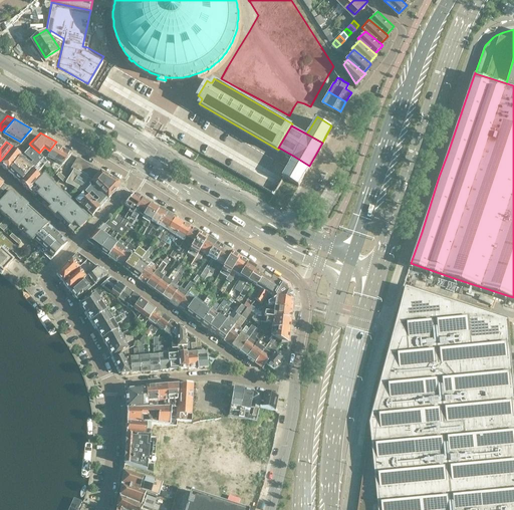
[(49,151),(44,157),(46,160),(50,164),(54,169),(61,162),(71,151),(64,147),(56,142),(49,151)]
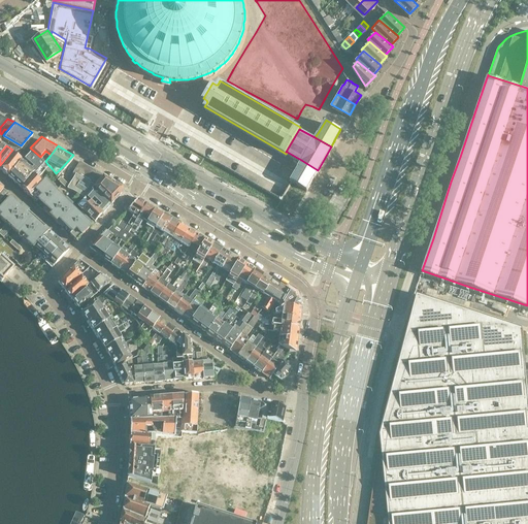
[(41,163),(44,167),(48,171),(52,168),(44,160),(40,157),(31,149),(25,155),(30,160),(33,162),(37,165),(38,166),(41,163)]
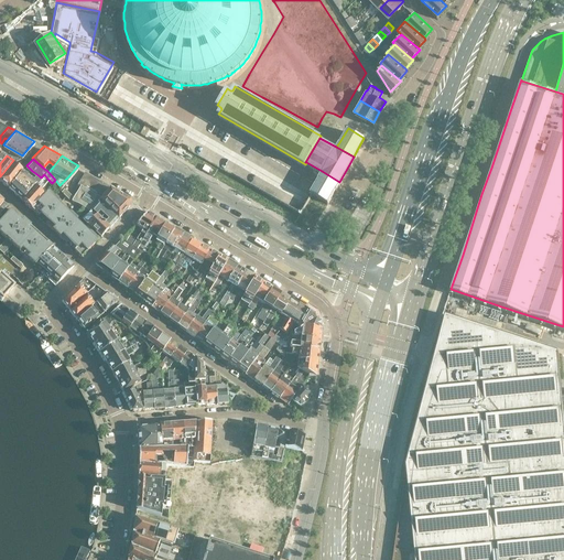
[(13,160),(0,176),(9,184),(22,168),(13,160)]
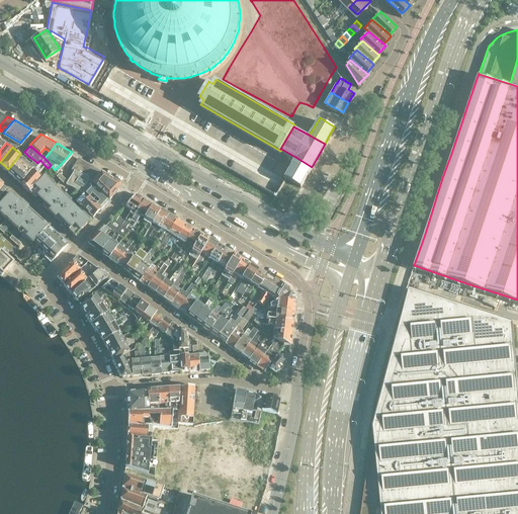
[(20,154),(8,169),(13,174),(26,160),(20,154)]
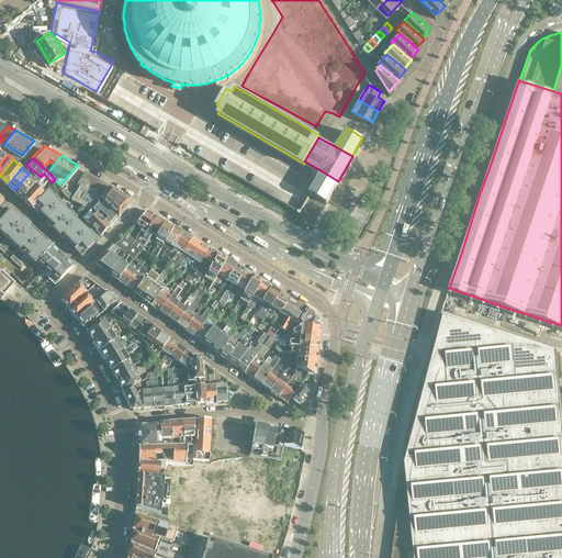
[(85,183),(90,173),(85,169),(77,181),(77,182),(79,182),(80,181),(85,183)]
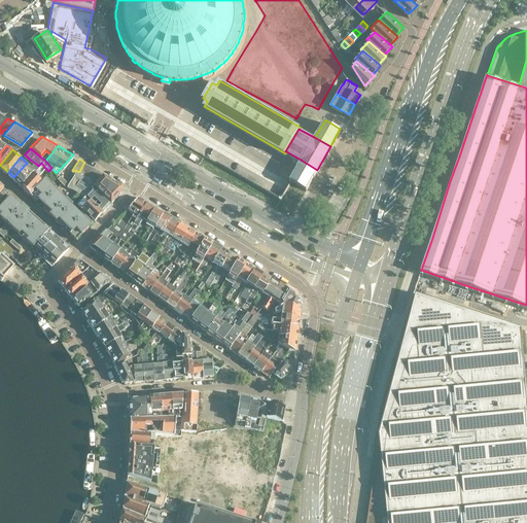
[(317,170),(301,160),(290,178),(291,178),(306,187),(317,170)]
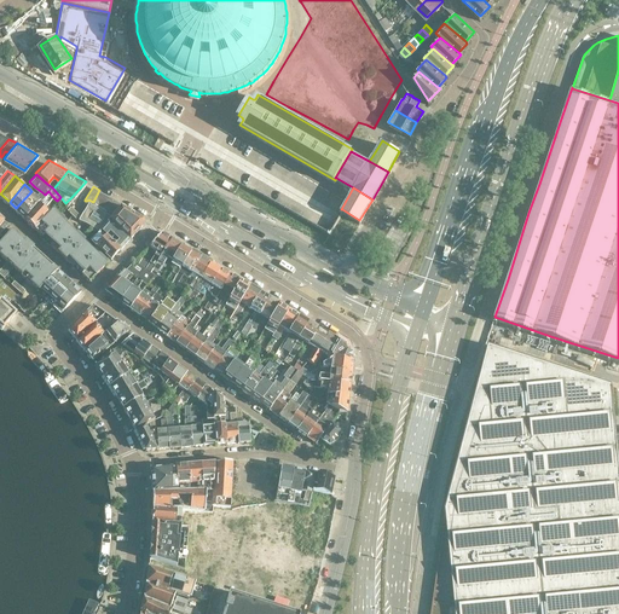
[(32,191),(16,208),(24,215),(39,201),(45,195),(44,193),(39,190),(36,195),(32,191)]
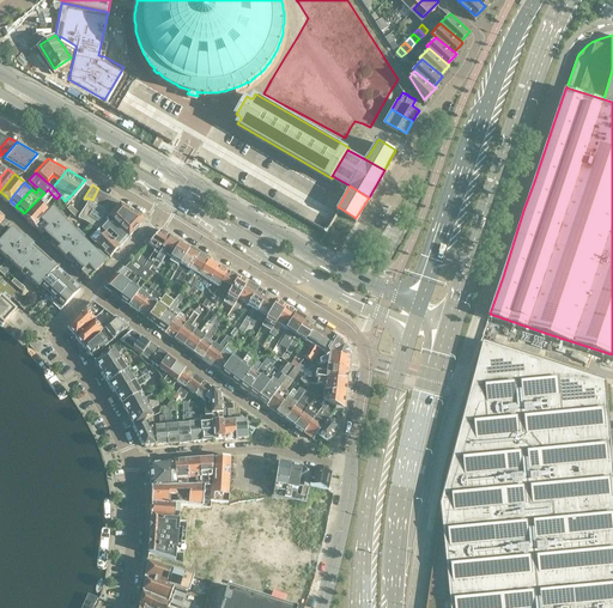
[(98,205),(105,192),(98,188),(92,200),(98,205)]
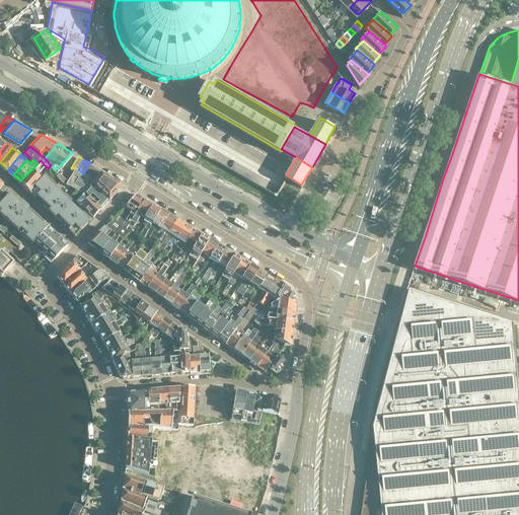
[(32,168),(20,180),(28,189),(41,176),(36,172),(42,167),(44,164),(41,160),(38,163),(32,168)]
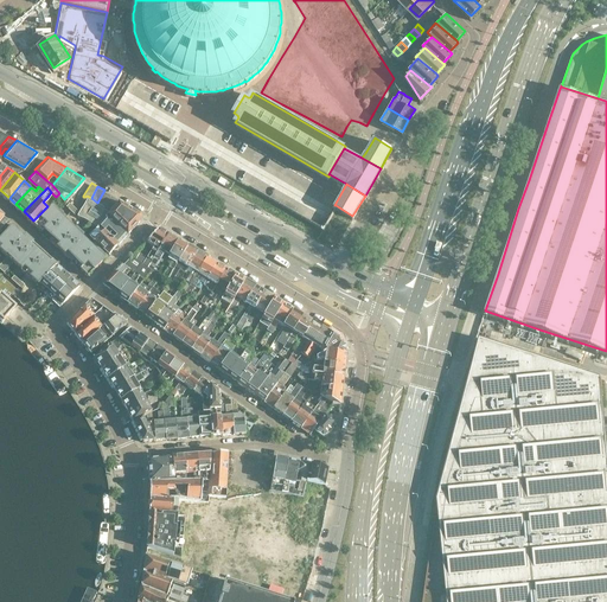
[(103,205),(110,193),(104,190),(97,203),(103,205)]
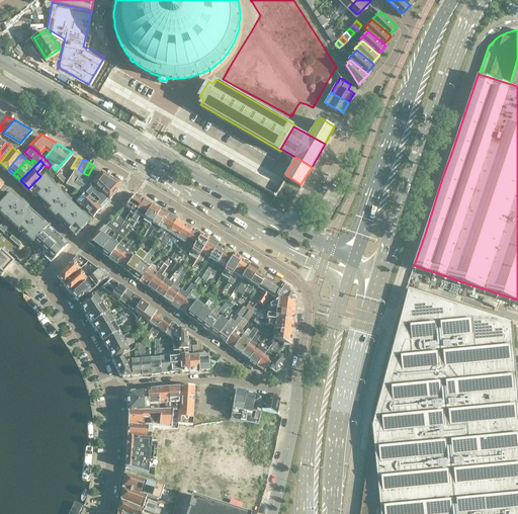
[(101,169),(94,165),(88,175),(93,178),(101,169)]
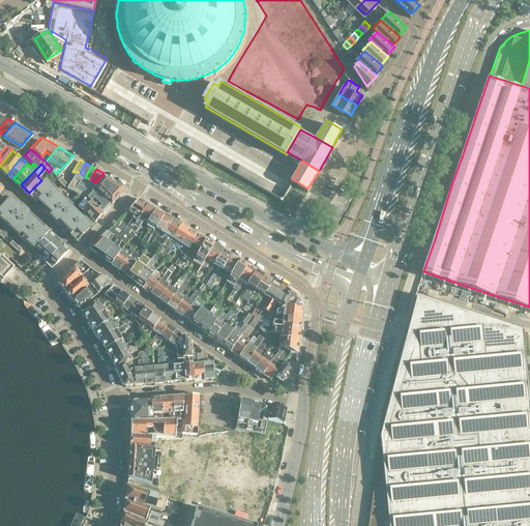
[(86,194),(95,182),(76,171),(67,185),(75,188),(84,195),(86,194)]
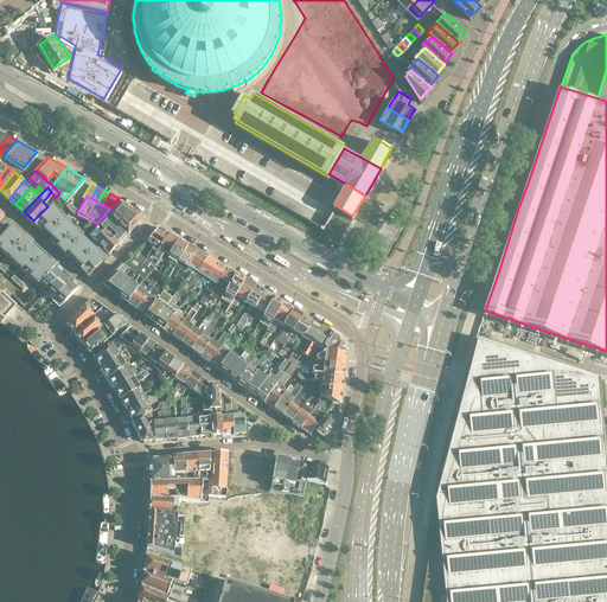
[(69,198),(65,202),(75,210),(78,206),(69,198)]
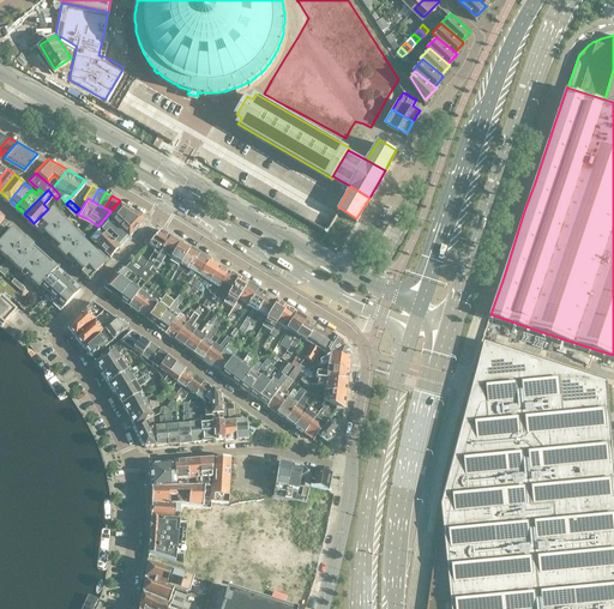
[(143,219),(142,213),(120,200),(100,224),(106,229),(119,243),(143,219)]
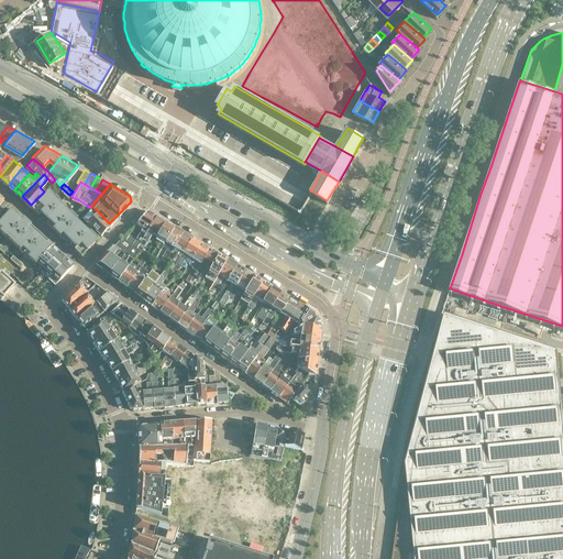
[(80,253),(99,236),(48,187),(46,189),(31,205),(39,211),(37,212),(37,214),(40,217),(42,217),(42,218),(44,220),(46,220),(66,239),(65,239),(65,240),(67,243),(69,243),(69,244),(72,247),(74,247),(80,253)]
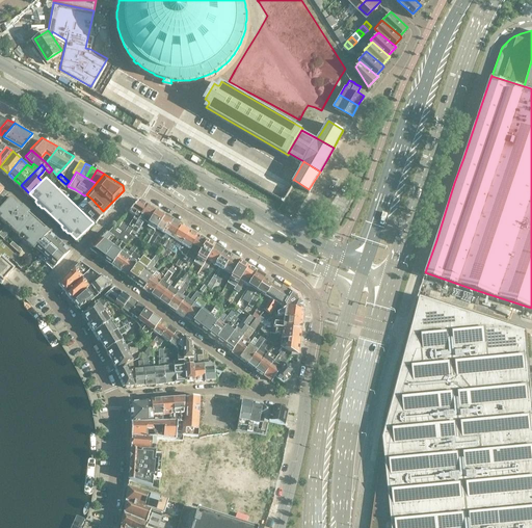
[(0,206),(0,212),(1,213),(0,214),(0,216),(6,221),(0,229),(0,232),(3,236),(11,227),(19,233),(21,231),(28,237),(26,240),(33,246),(49,229),(11,194),(0,206)]
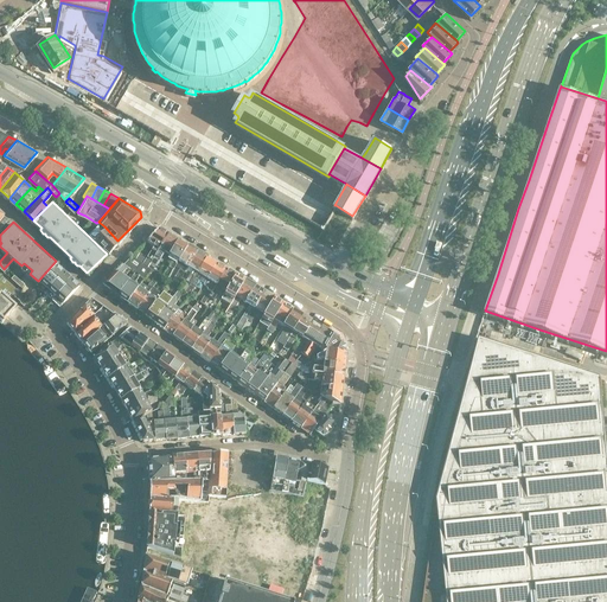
[(89,232),(94,237),(108,251),(117,241),(104,226),(103,228),(97,222),(89,232)]
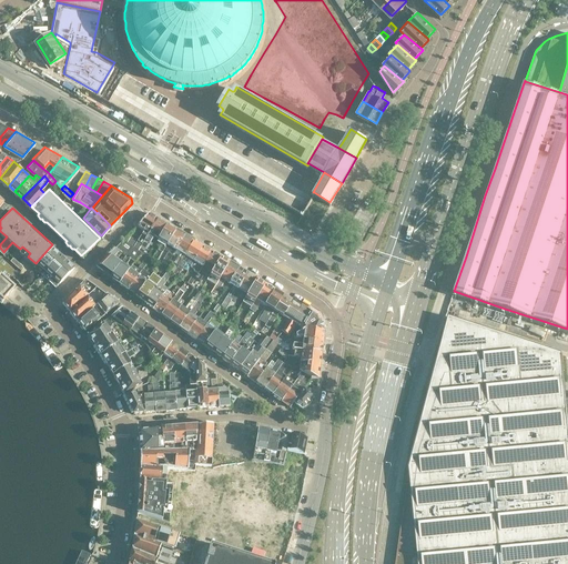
[(149,210),(137,223),(143,228),(137,238),(141,240),(148,230),(156,214),(149,210)]
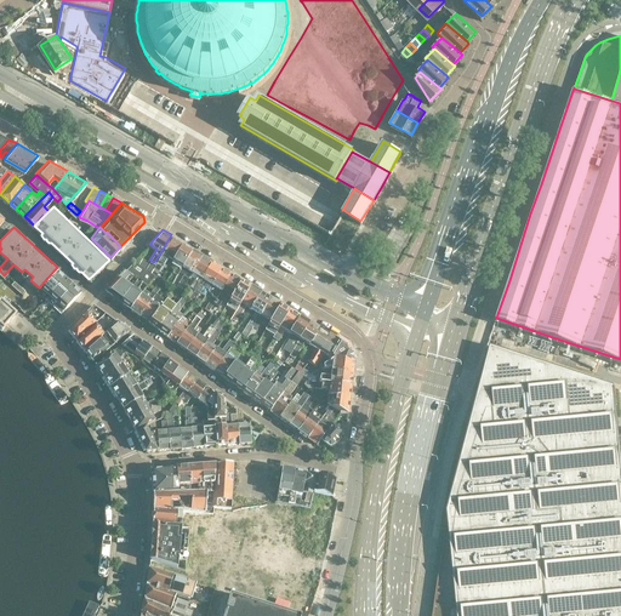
[(171,234),(161,251),(151,268),(151,269),(155,273),(167,255),(171,257),(181,240),(171,234)]
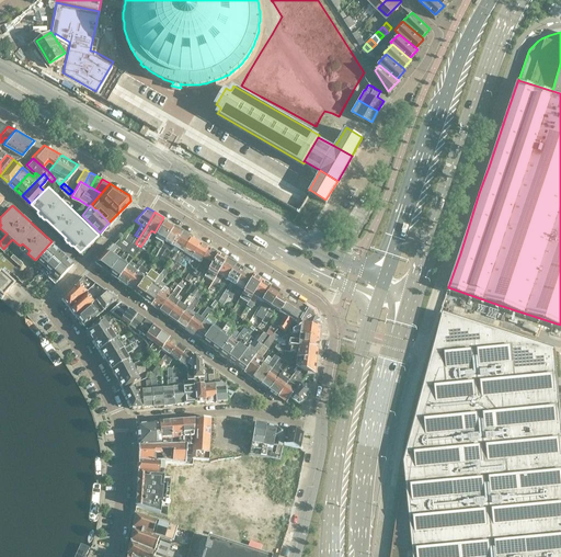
[(163,217),(155,232),(160,236),(150,252),(153,254),(164,238),(173,224),(163,217)]
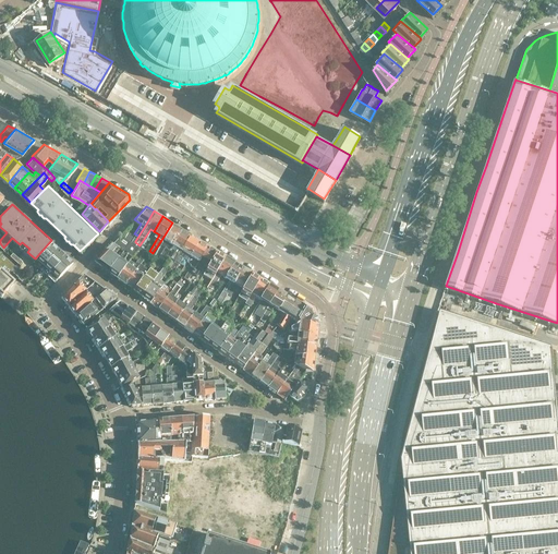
[(172,223),(164,237),(154,253),(157,256),(165,244),(169,247),(171,242),(181,227),(172,223)]
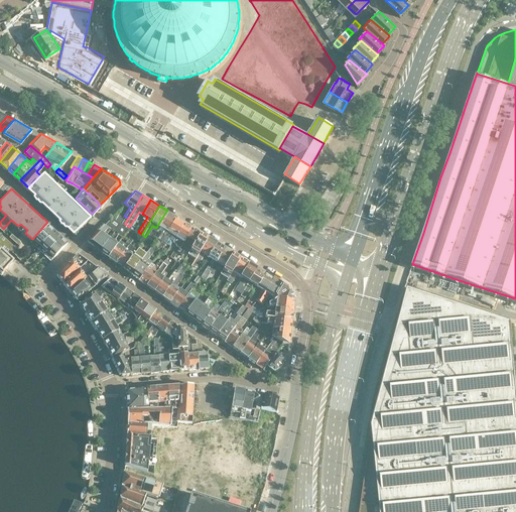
[(167,210),(158,224),(163,227),(158,236),(154,242),(154,243),(156,245),(167,229),(175,215),(167,210)]
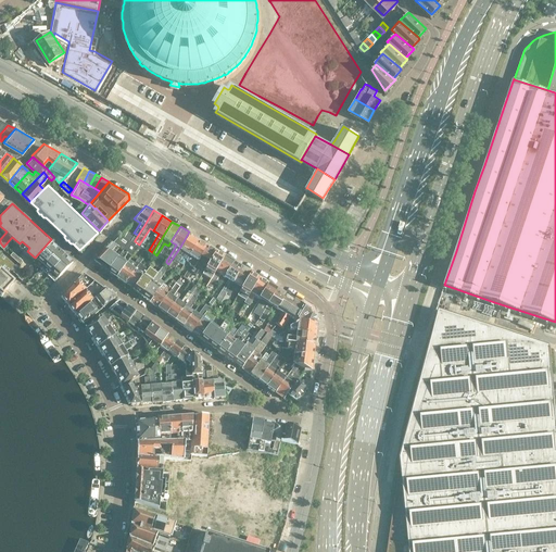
[(121,231),(97,258),(97,260),(108,268),(118,254),(124,247),(131,252),(138,243),(121,231)]
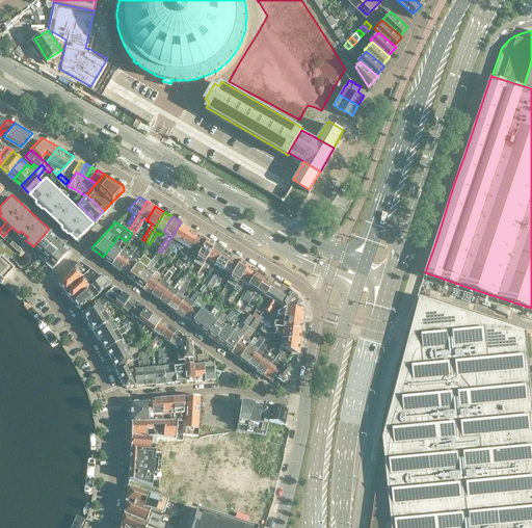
[(181,221),(173,236),(162,253),(165,256),(169,249),(175,243),(178,245),(181,241),(190,228),(181,221)]
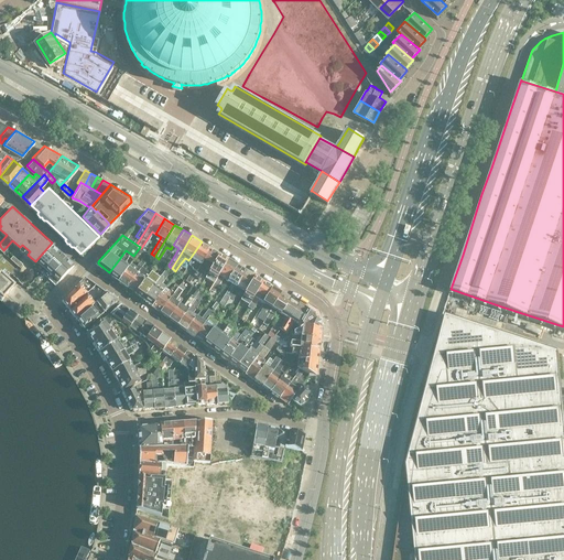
[(202,241),(192,256),(188,261),(193,264),(193,265),(196,267),(201,261),(210,247),(202,241)]
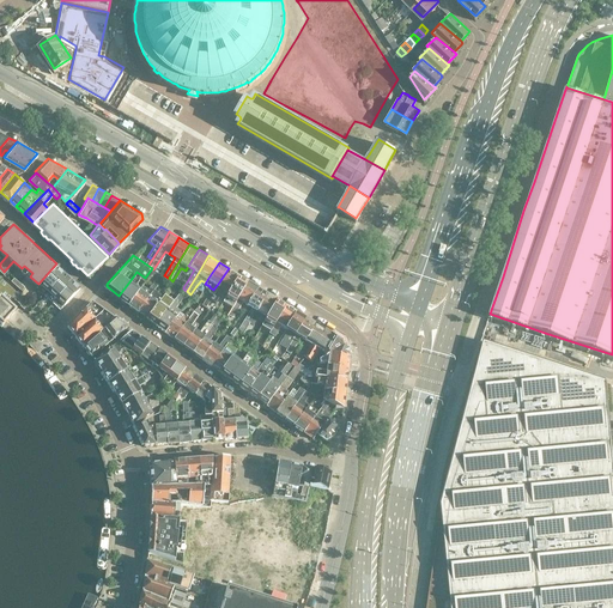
[(38,284),(36,286),(44,292),(65,271),(56,263),(38,284)]
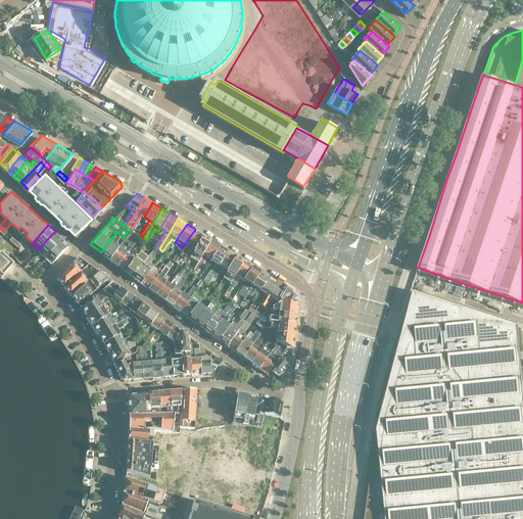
[(195,229),(186,242),(179,253),(183,254),(184,253),(190,244),(194,247),(202,233),(195,229)]
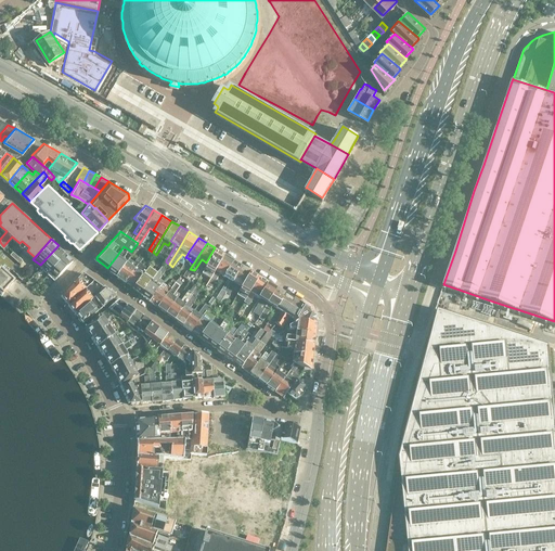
[(59,245),(40,265),(47,271),(65,252),(59,245)]
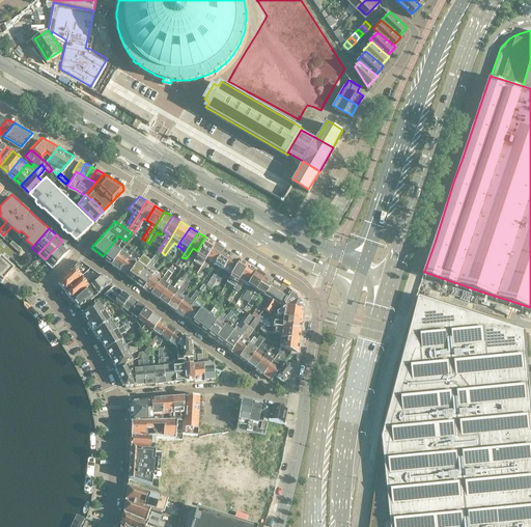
[(113,243),(103,256),(111,261),(121,248),(117,245),(121,239),(118,236),(113,243)]
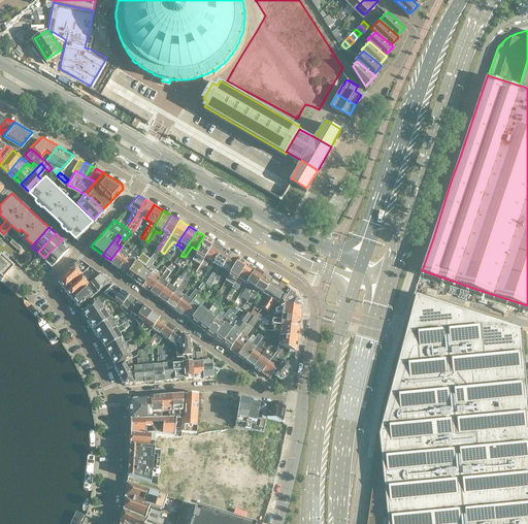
[(121,247),(110,260),(118,266),(132,247),(139,236),(136,234),(127,247),(123,243),(121,247)]
